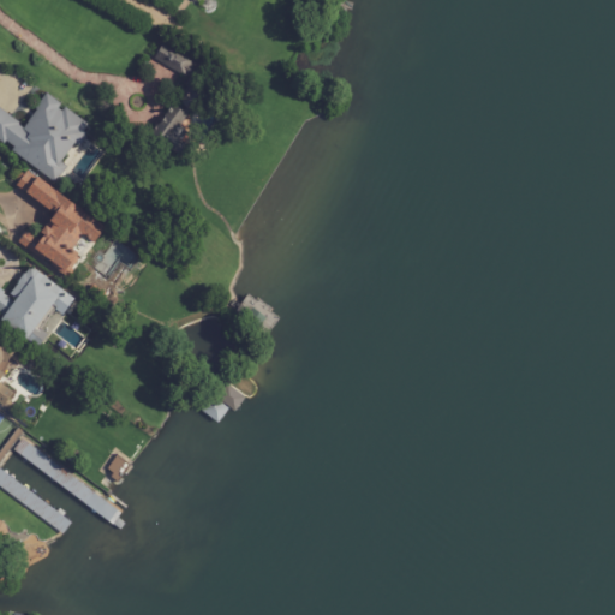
[(181,75),(155,59),(165,43),(193,61),(184,77),(181,75)]
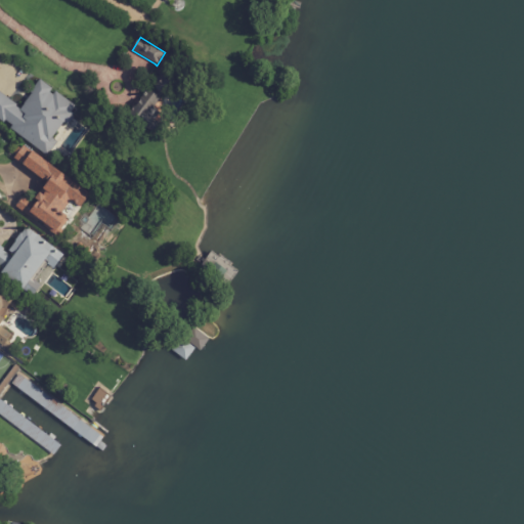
[(162,99),(155,108),(160,113),(155,120),(160,124),(159,125),(160,127),(156,132),(155,131),(154,132),(131,115),(132,113),(131,112),(134,107),(135,108),(149,89),(155,93),(159,90),(155,86),(171,73),(178,82),(161,97),(162,99)]
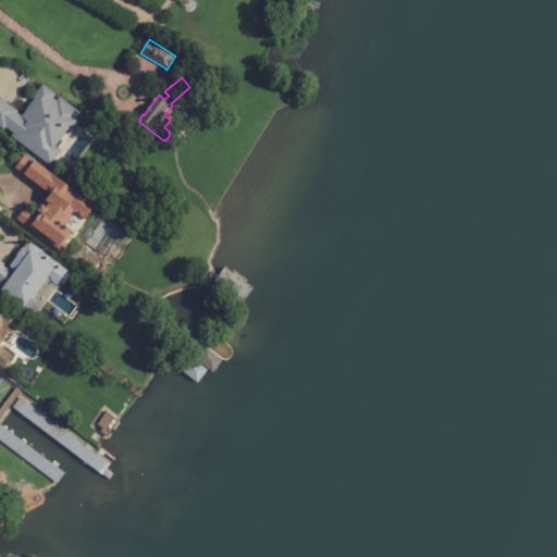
[(59,103),(59,104),(45,124),(41,121),(26,140),(10,128),(14,123),(11,121),(37,86),(45,93),(36,103),(40,107),(48,97),(59,103)]
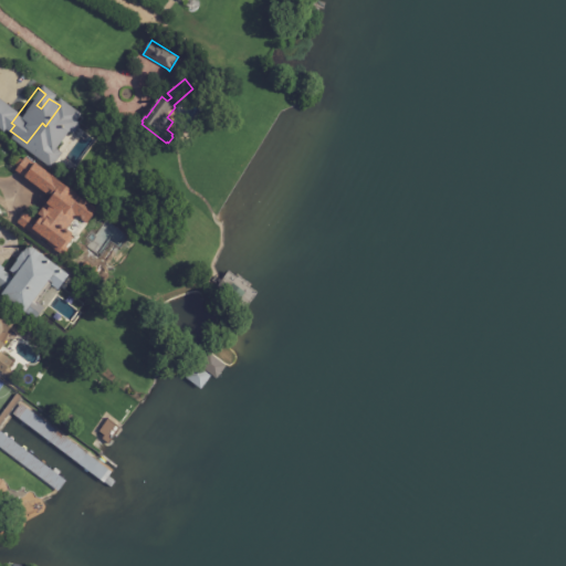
[(44,160),(43,161),(30,153),(34,147),(46,157),(44,160)]
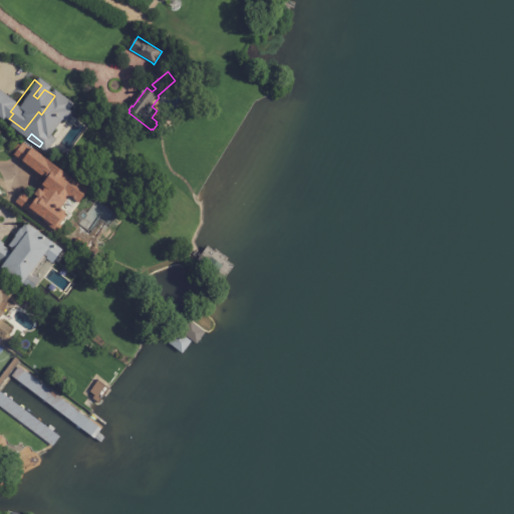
[(24,145),(32,151),(33,149),(89,192),(72,215),(73,216),(69,221),(66,219),(61,226),(64,228),(59,235),(43,223),(44,221),(39,217),(37,220),(16,204),(24,194),(35,203),(38,199),(36,197),(40,191),(43,193),(46,190),(43,187),(48,182),(15,156),(17,153),(14,152),(19,146),(21,148),(24,144),(24,145)]
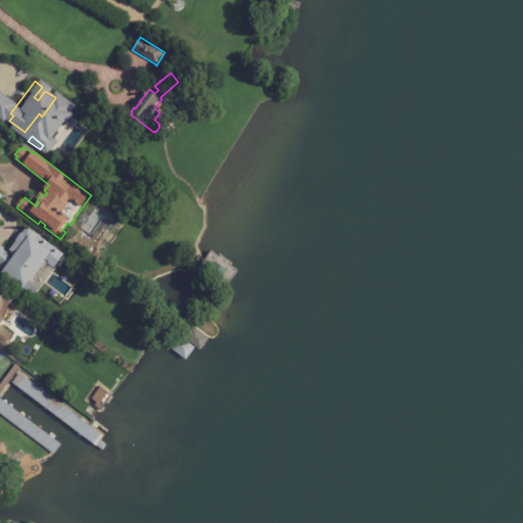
[(93,192),(97,186),(103,190),(99,196),(93,192)]
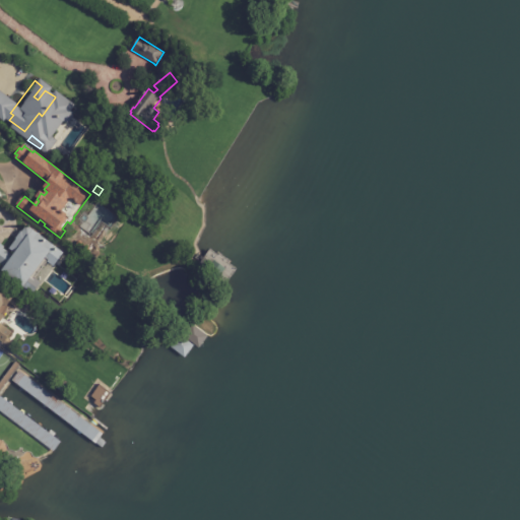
[(62,254),(53,267),(44,260),(30,276),(40,283),(31,295),(0,271),(3,267),(0,264),(0,244),(3,247),(2,248),(6,251),(15,240),(14,239),(19,232),(20,232),(25,225),(63,253),(62,254)]
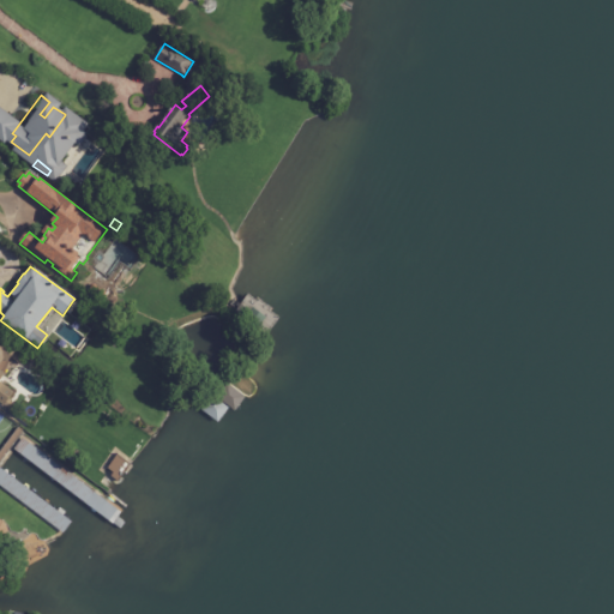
[(103,300),(100,306),(85,295),(94,284),(107,295),(103,300)]
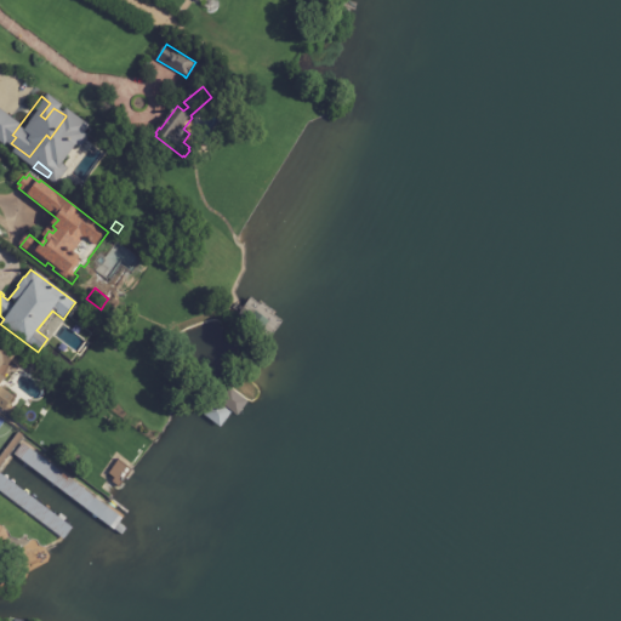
[(0,342),(26,362),(20,369),(13,364),(4,377),(6,380),(0,388),(15,399),(10,405),(17,411),(12,419),(29,432),(27,436),(0,414),(0,342)]
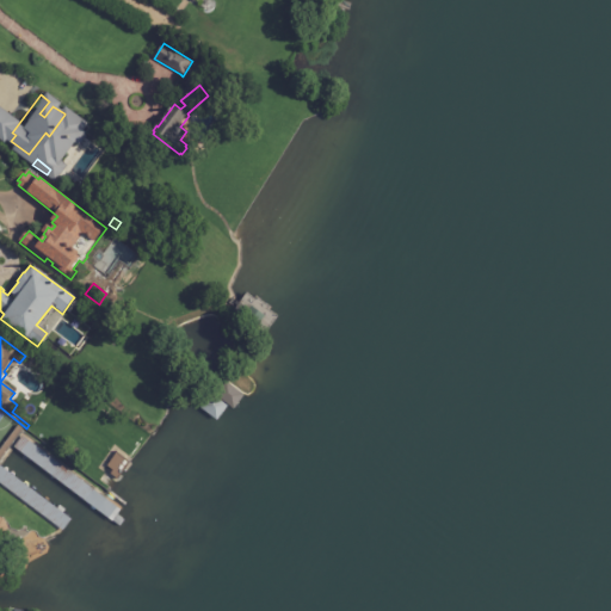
[(23,431),(0,461),(0,451),(19,426),(24,430),(23,431)]
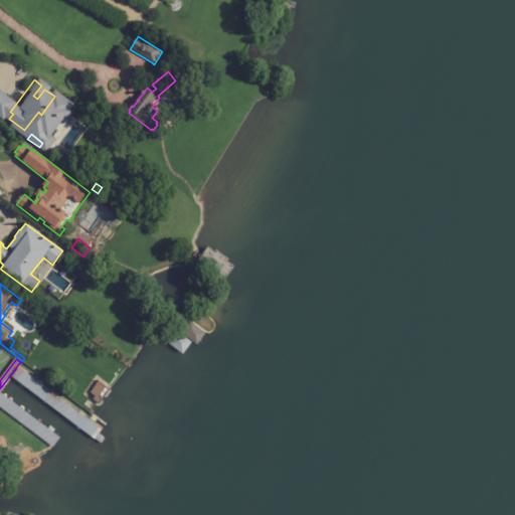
[(50,407),(58,397),(19,368),(12,377),(50,407)]
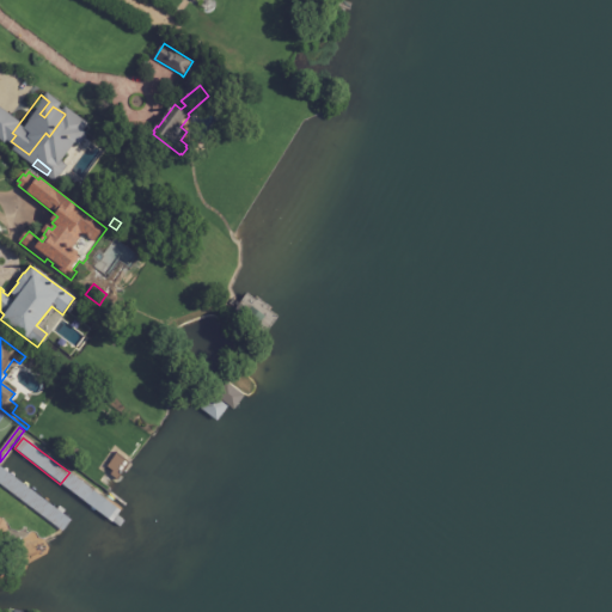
[(0,484),(19,499),(28,488),(0,466),(0,484)]
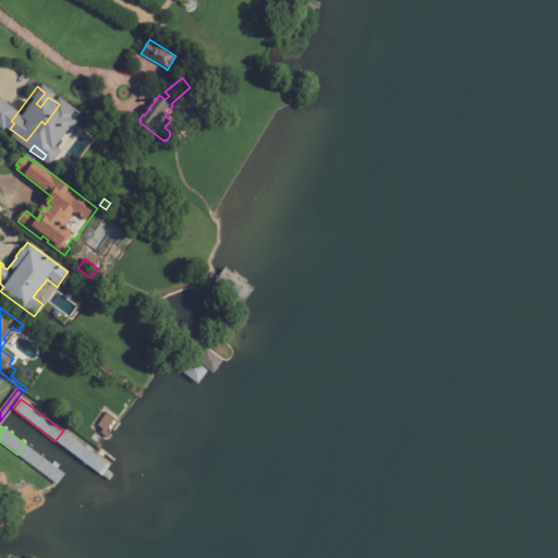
[(0,474),(4,475),(10,483),(7,493),(0,496),(0,474)]
